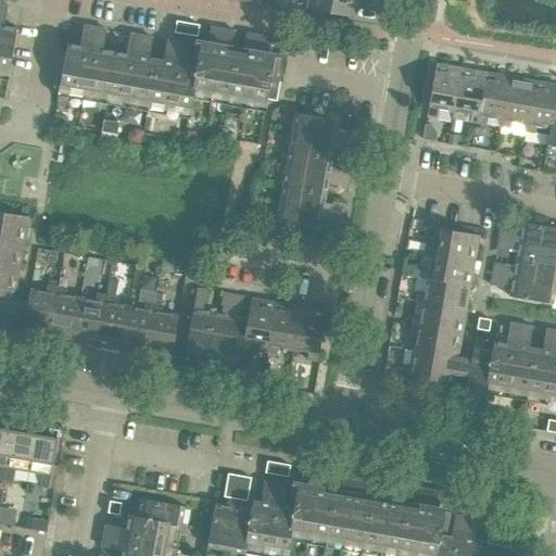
[(370,0),(311,0),(310,10),(354,17),(356,3),(368,5),(369,1),(370,0)]
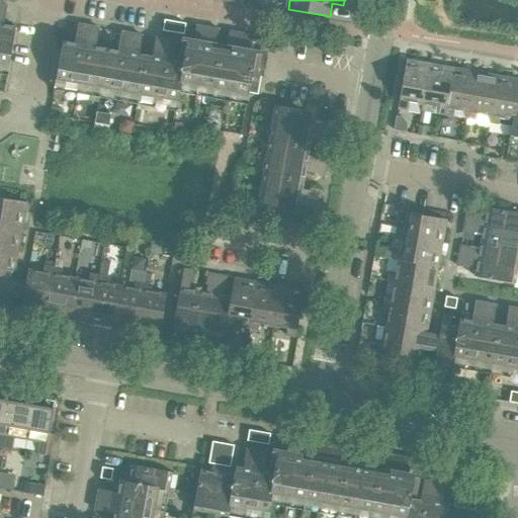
[(183,34),(185,23),(164,19),(162,30),(183,34)]
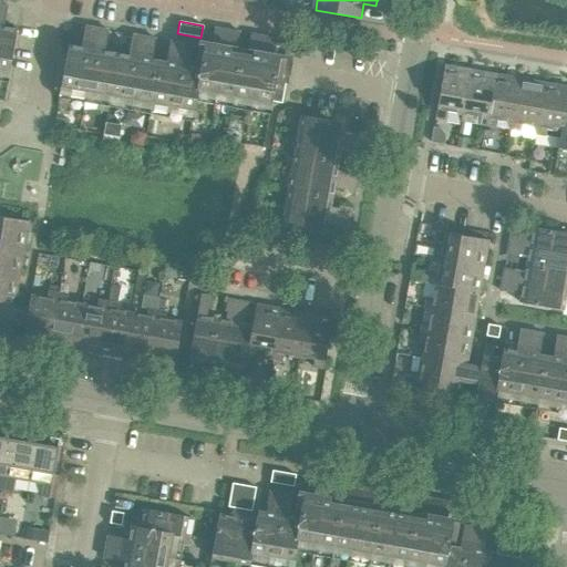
[(0,73),(9,75),(17,29),(0,26),(0,73)]
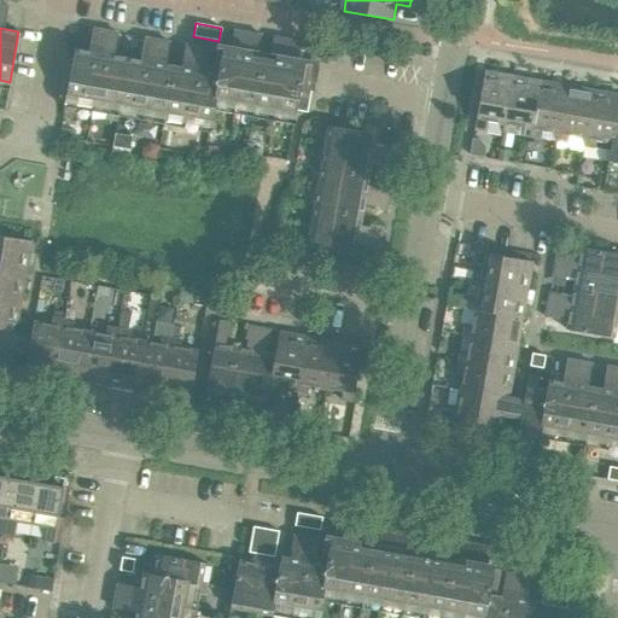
[(115,48),(117,33),(99,30),(97,45),(115,48)]
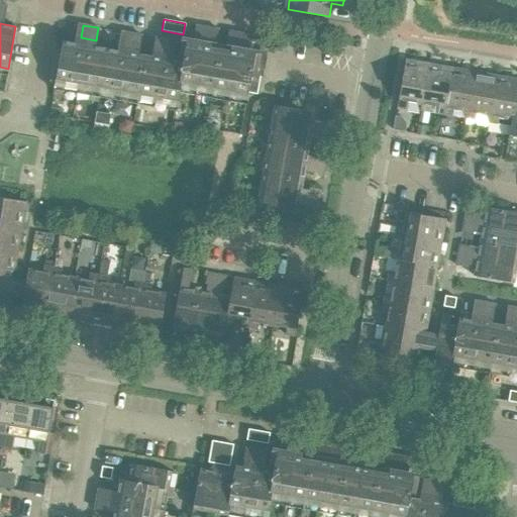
[(216,40),(218,29),(195,25),(193,36),(216,40)]
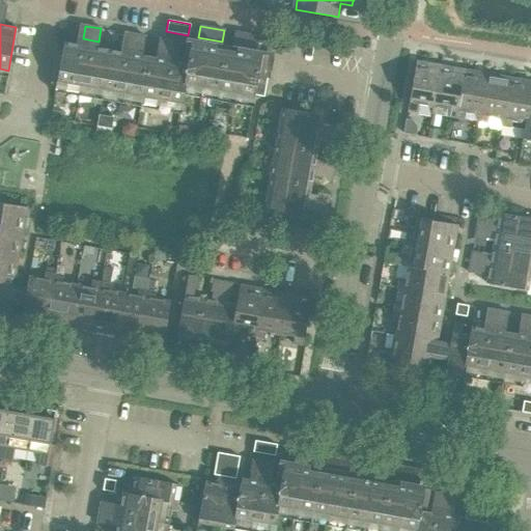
[(256,48),(258,36),(234,32),(232,44),(256,48)]
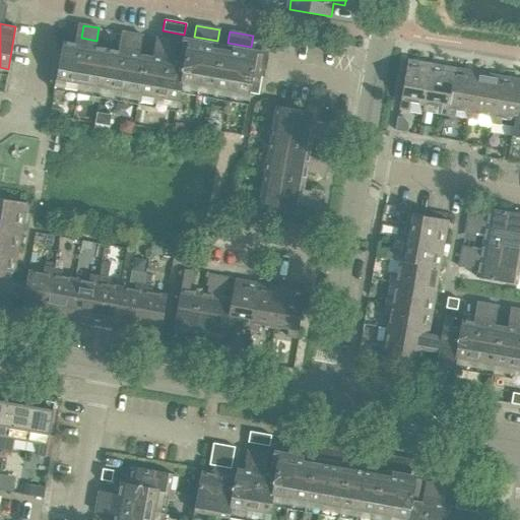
[(140,49),(142,36),(126,33),(124,46),(140,49)]
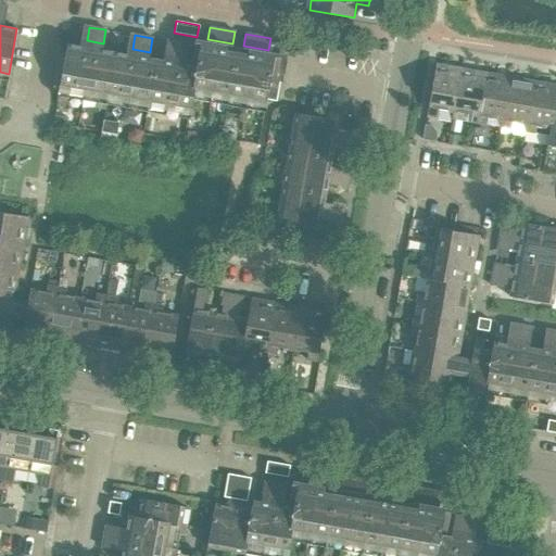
[(180,58),(182,43),(166,40),(164,54),(180,58)]
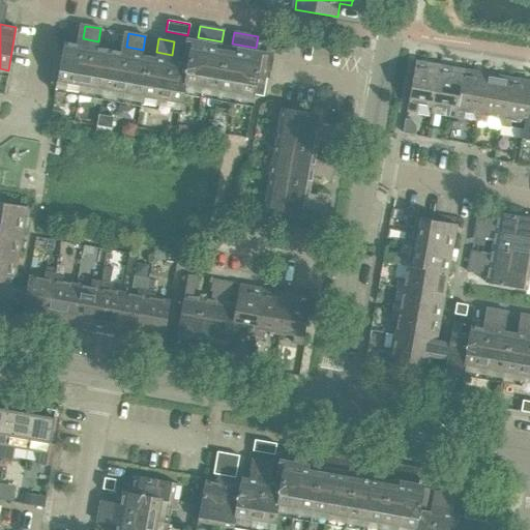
[(102,93),(110,50),(63,41),(54,95),(63,97),(65,86),(92,91),(90,102),(100,104),(102,93)]
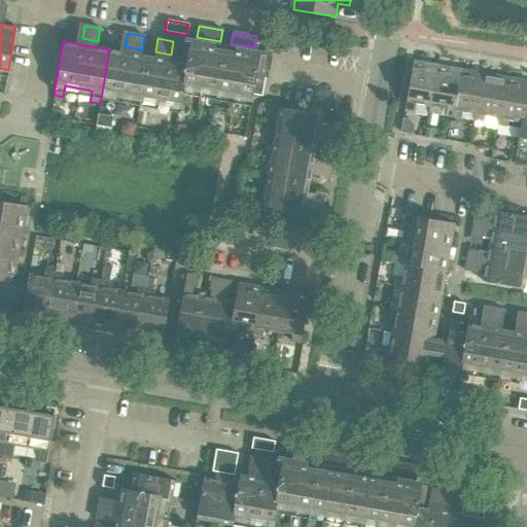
[(216,91),(224,49),(189,44),(185,63),(182,82),(184,82),(184,85),(216,91)]
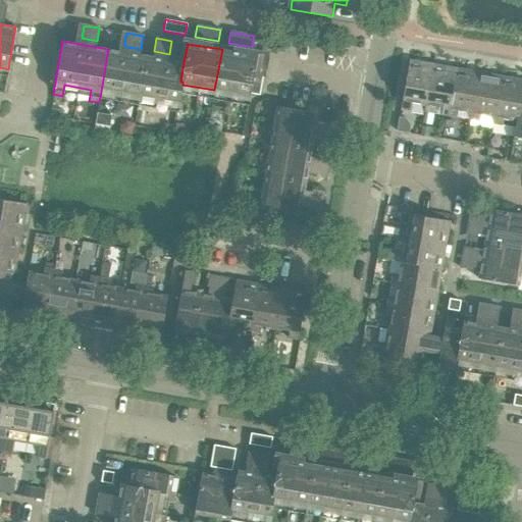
[(180,82),(184,62),(108,49),(101,92),(178,105),(183,85),(183,82),(180,82)]
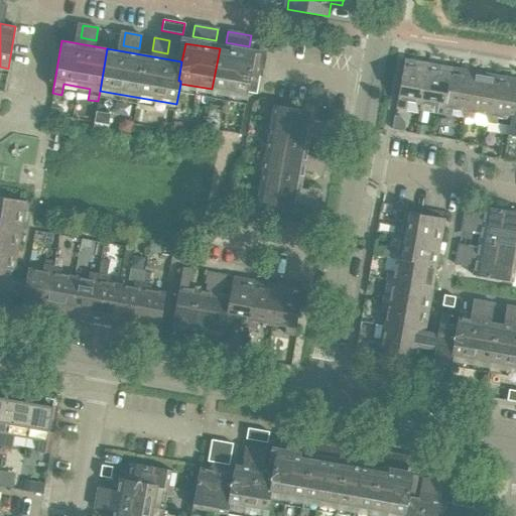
[(247,92),(251,70),(254,55),(220,48),(212,89),(247,95),(247,92)]
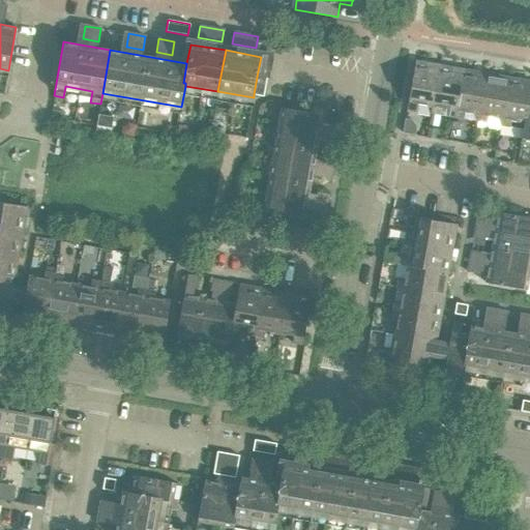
[(432,105),(438,65),(415,61),(407,109),(416,110),(418,101),(432,105)]
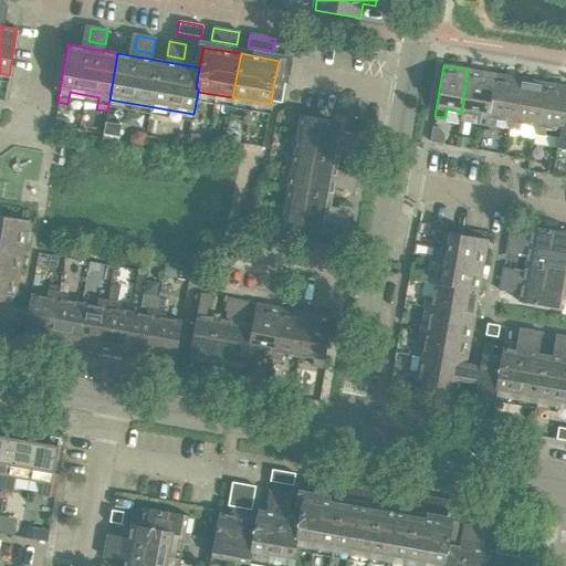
[(485,115),(493,74),(468,70),(461,112),(460,114),(459,121),(470,122),(471,113),(485,115)]
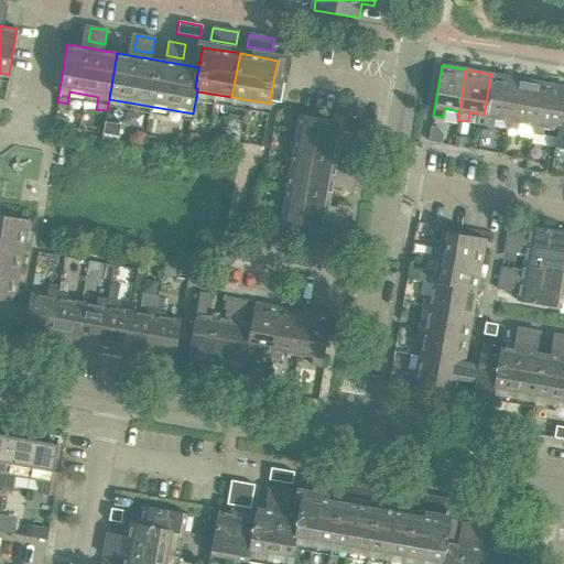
[(508,119),(516,78),(491,74),(484,115),(483,125),(492,126),(495,117),(508,119)]
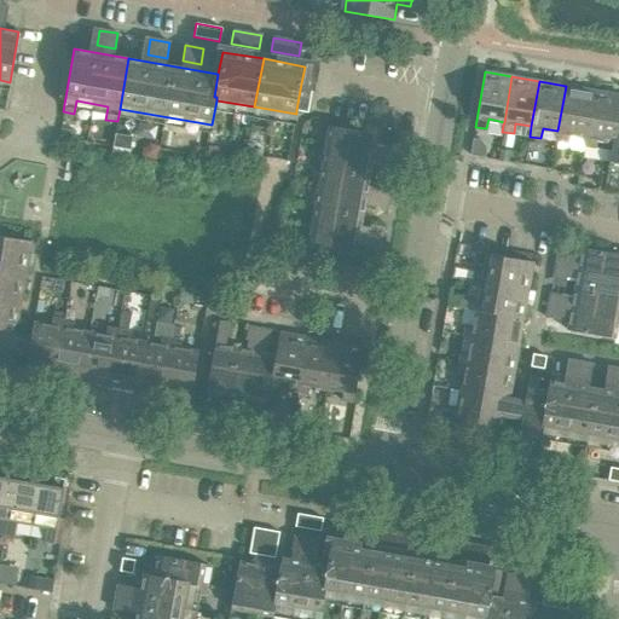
[(307,113),(311,91),(313,91),(314,85),(313,86),(301,84),(296,110),(307,113)]
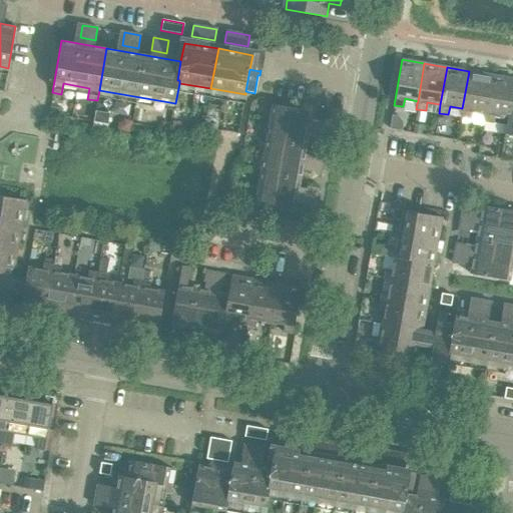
[(485,112),(491,75),(469,71),(462,108),(461,117),(471,118),(472,110),(485,112)]
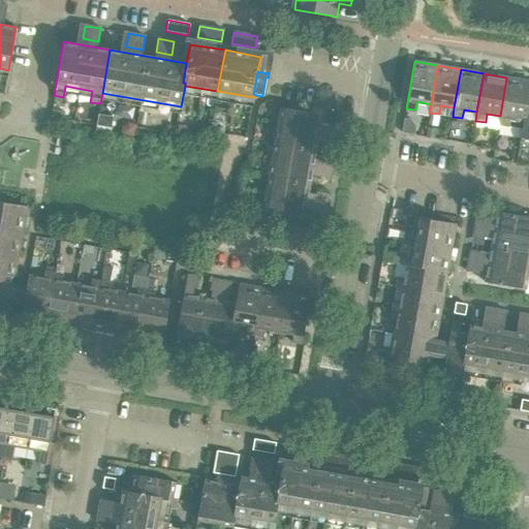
[(528,101),(528,100),(528,81),(506,78),(500,116),(498,125),(508,126),(510,118),(523,120),(524,121),(528,101)]
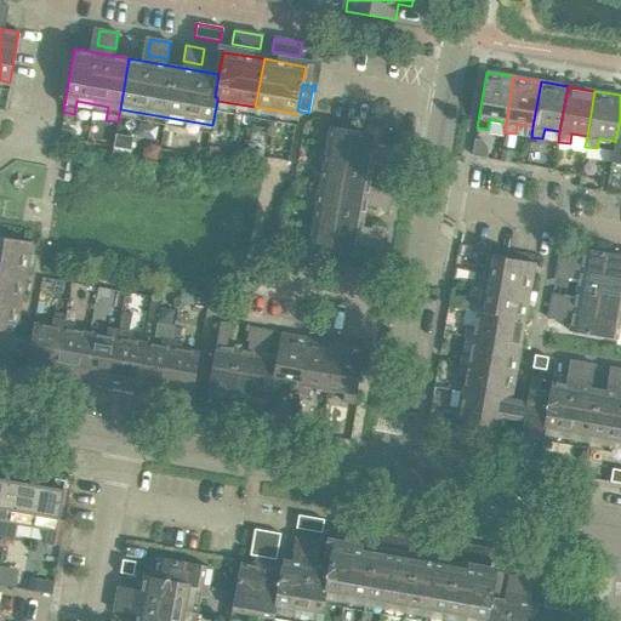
[(620,167),(620,119),(615,142),(614,141),(610,166),(620,167)]
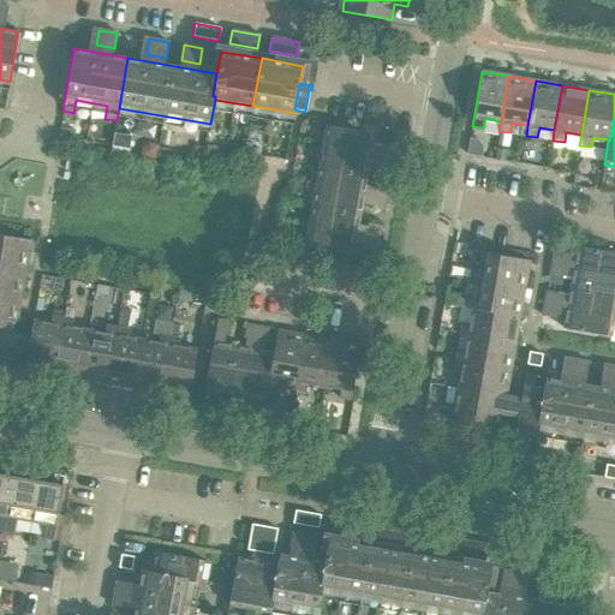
[(371,147),(374,133),(327,125),(322,147),(393,159),(395,147),(382,144),(381,149),(371,147)]
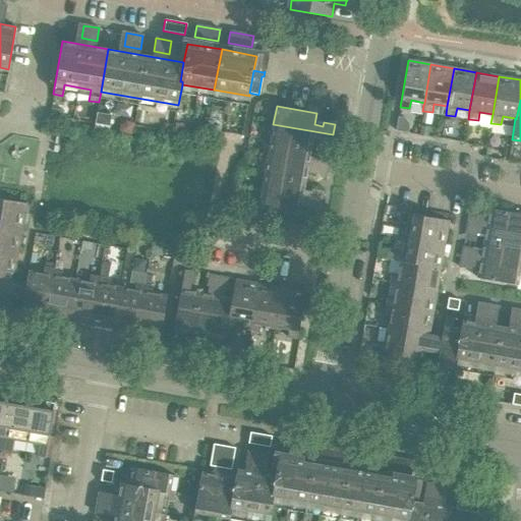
[(109,126),(111,115),(97,113),(95,123),(109,126)]
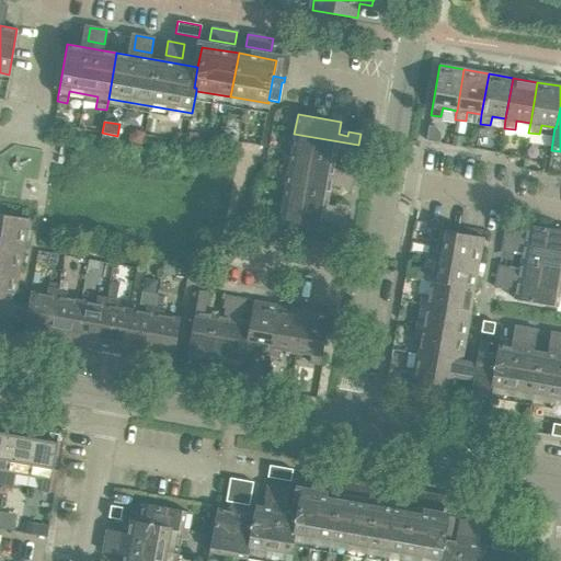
[(356,157),(358,145),(294,134),(292,151),(334,159),(336,148),(345,149),(344,155),(356,157)]
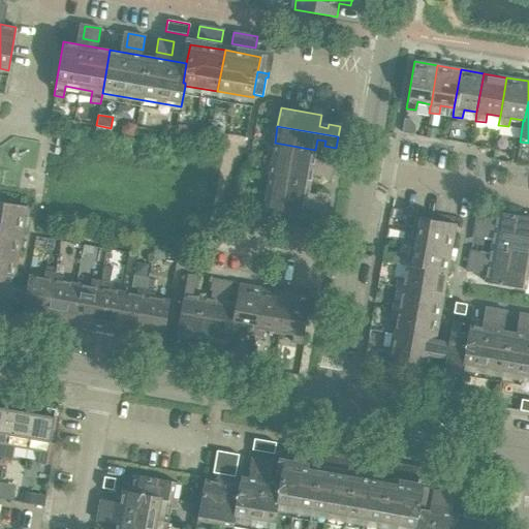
[(313,161),(315,150),(275,143),(272,160),(332,170),(334,160),(322,158),(321,162),(313,161)]
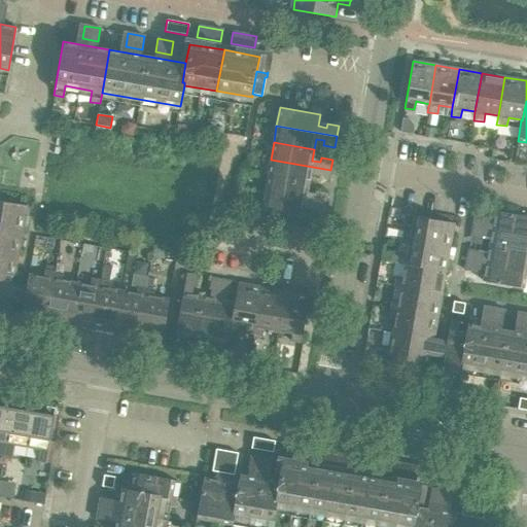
[(328,181),(330,170),(271,160),(268,176),(308,183),(310,173),(318,175),(317,179),(328,181)]
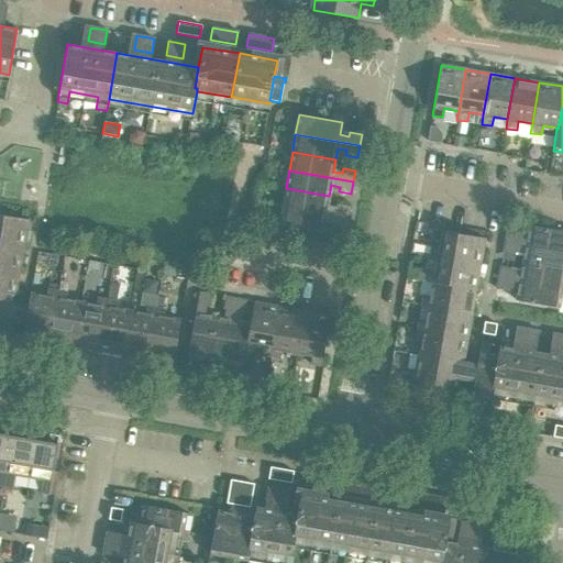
[(327,208),(329,196),(286,188),(283,207),(346,218),(349,207),(337,205),(335,209),(327,208)]
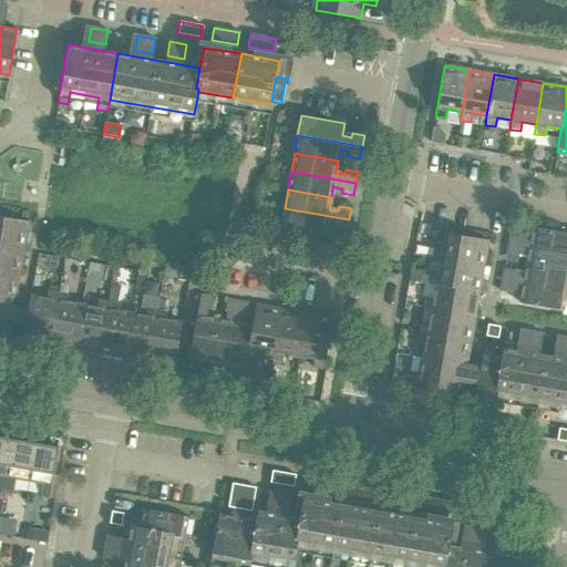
[(349,219),(285,208),(281,227),(326,236),(327,223),(336,225),(334,229),(347,232),(349,219)]
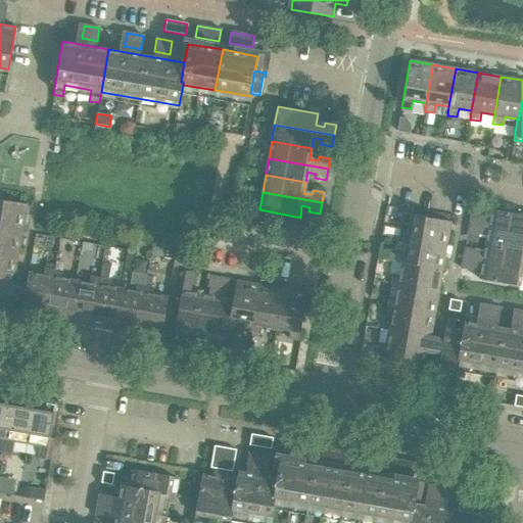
[(0,225),(21,230),(27,204),(0,199),(0,225)]
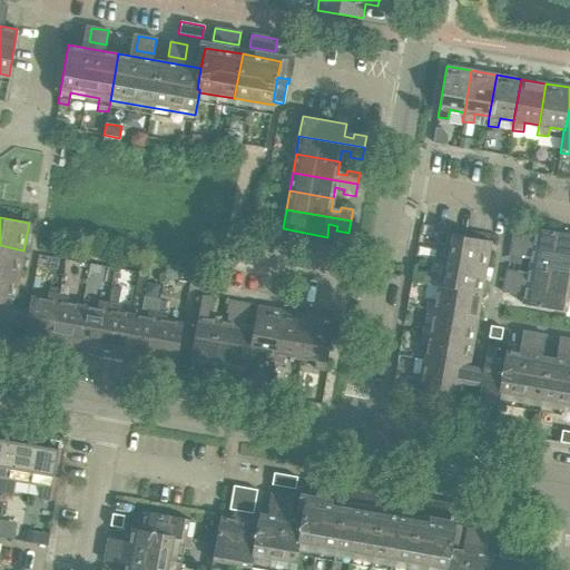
[(569,254),(569,234),(534,228),(532,241),(524,238),(526,234),(513,232),(511,244),(569,254)]
